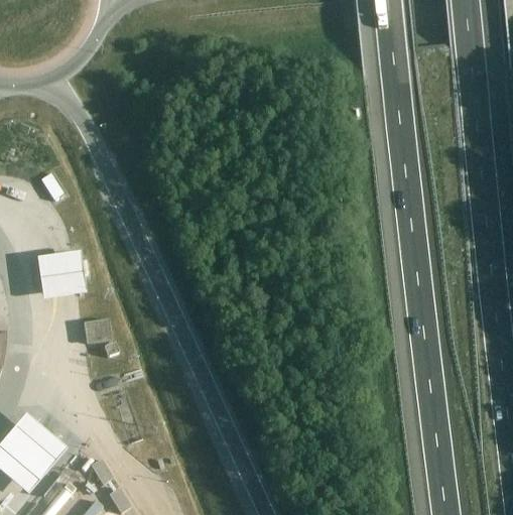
[(54,175),(43,181),(56,203),(68,196),(54,175)]
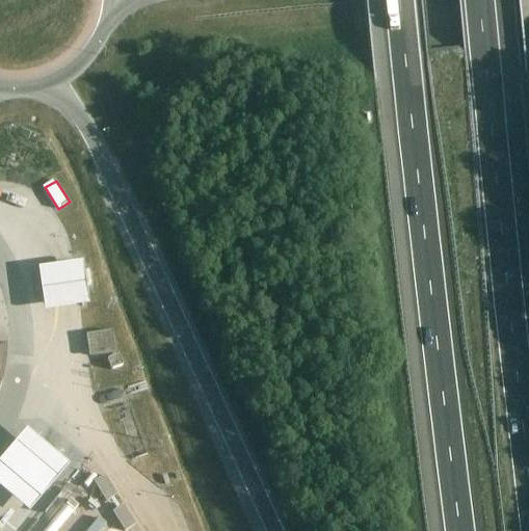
[(86,286),(83,269),(82,257),(76,258),(53,261),(37,263),(44,308),(59,306),(82,302),(88,301),(88,299),(86,286)]
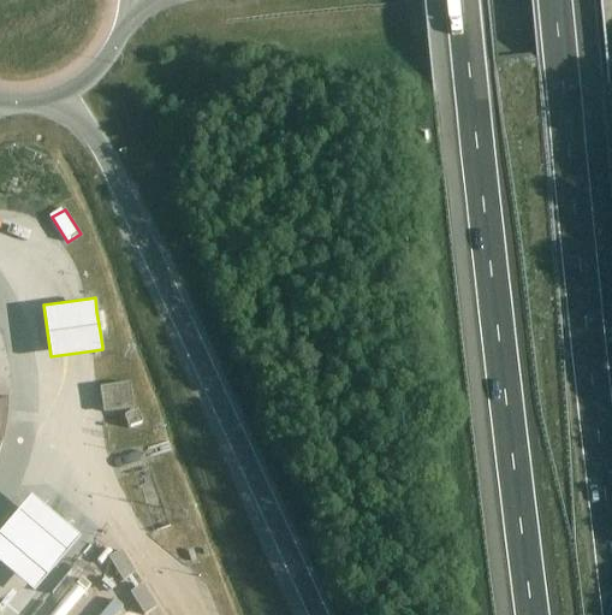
[(136,409),(132,384),(102,388),(104,394),(105,394),(107,408),(111,408),(111,413),(136,409)]
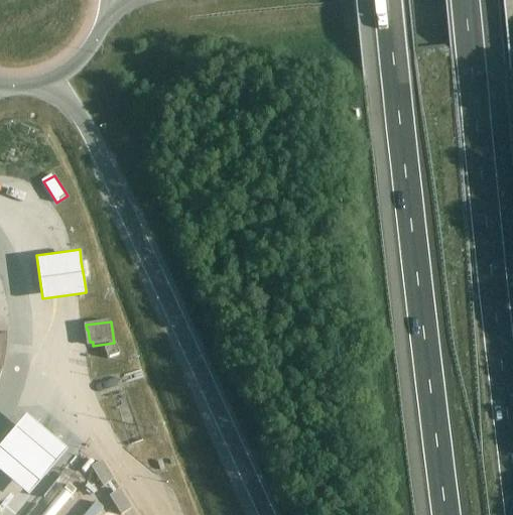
[(118,345),(106,349),(110,359),(121,355),(118,345)]
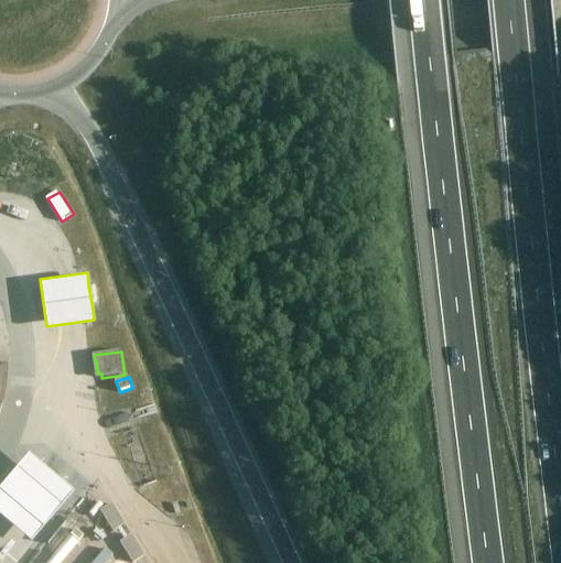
[(28,452),(0,484),(0,513),(3,518),(31,540),(74,490),(47,467),(28,452)]
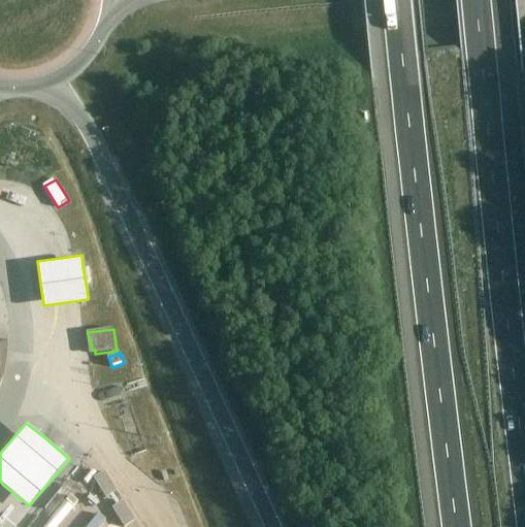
[(105,470),(95,476),(106,496),(118,489),(105,470)]
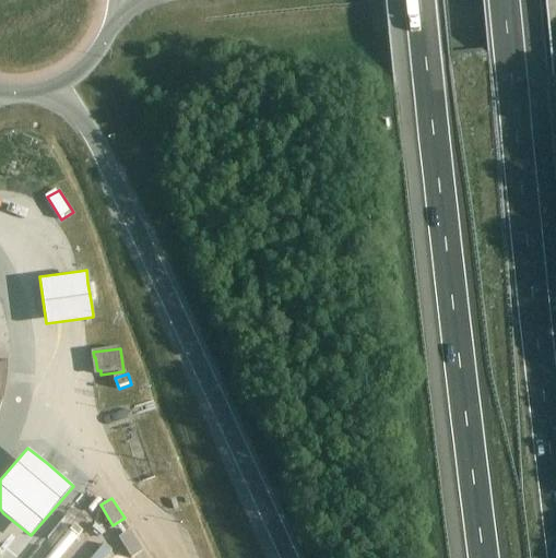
[(132,531),(121,536),(134,557),(144,551),(132,531)]
